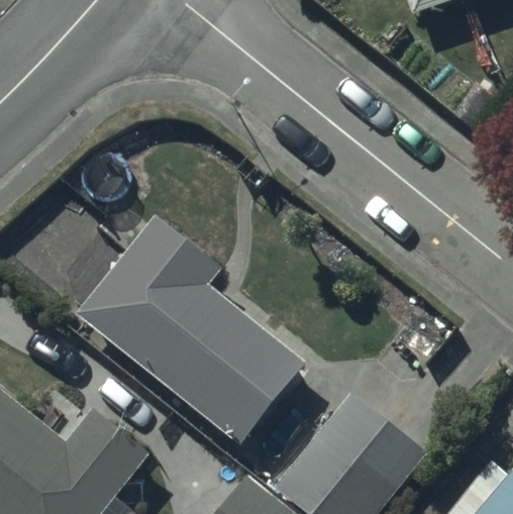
[(404,0),(410,17),(458,0),(404,0)]
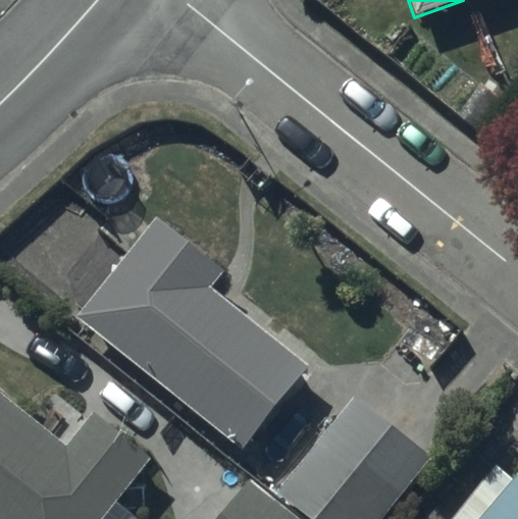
[(220,269),(156,218),(149,226),(115,200),(94,226),(130,254),(78,319),(241,449),(307,366),(207,287),(220,269)]
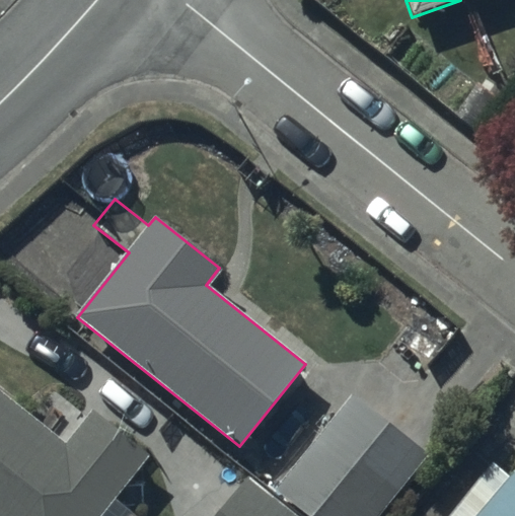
[(149,456),(92,411),(64,446),(0,393),(0,515),(136,515),(115,498),(149,456)]
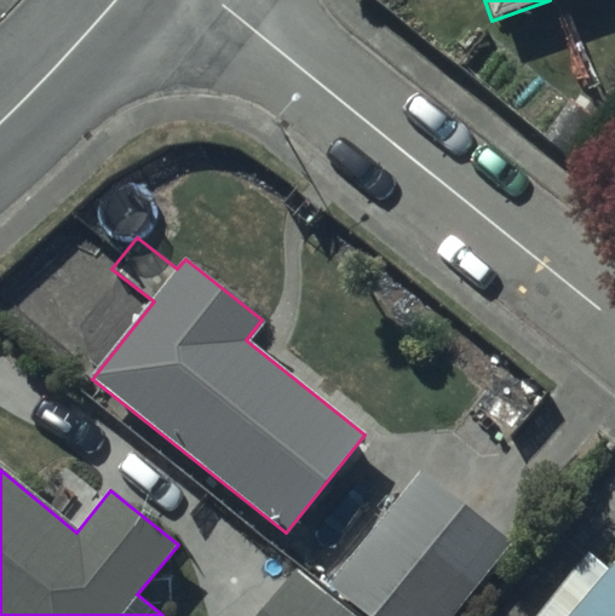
[(452,499),(418,472),(327,586),(363,615),(453,615),(512,542),(478,516),(471,524),(447,505),(452,499)]
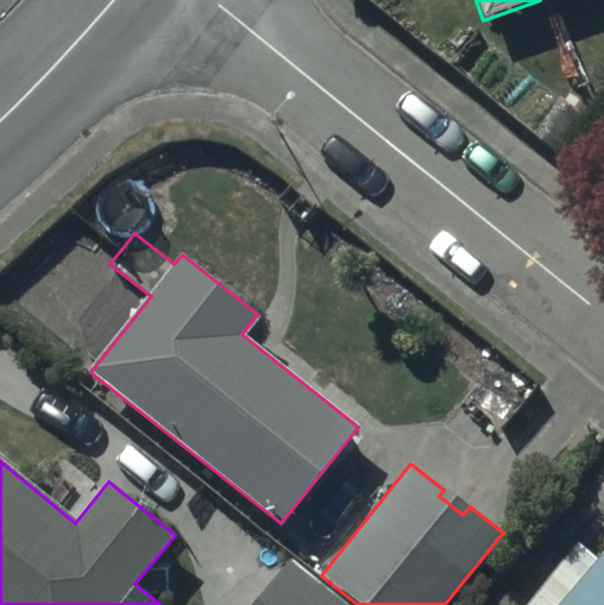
[(603,604),(603,560),(602,558),(598,562),(577,543),(523,604),(603,604)]
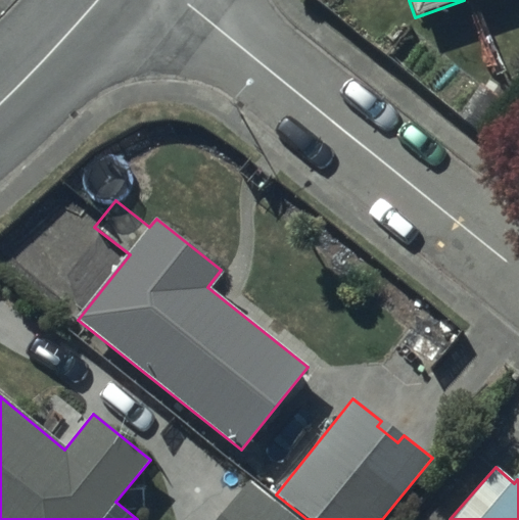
[(297,519),(248,480),(216,519),(297,519)]
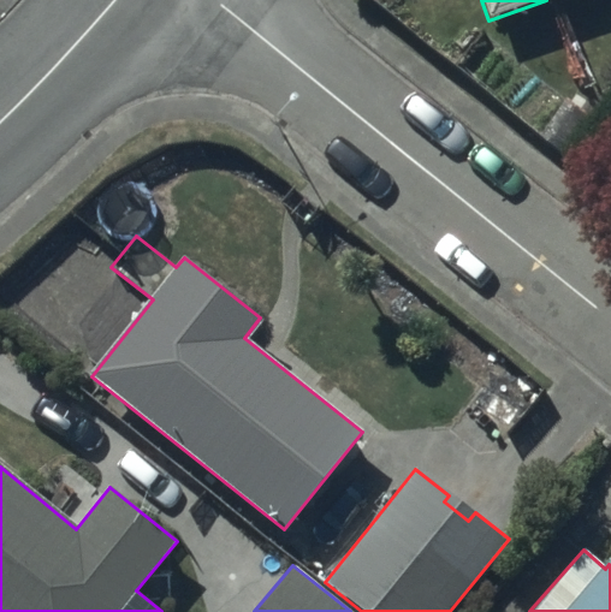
All buildings are outlined.
